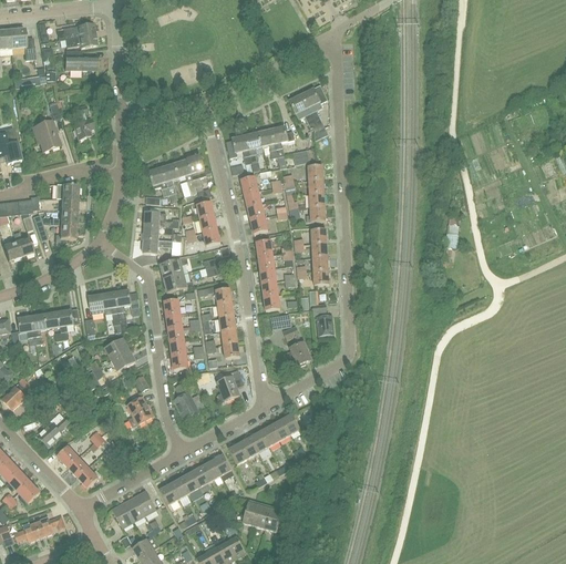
[(94,24),(93,23),(92,22),(75,26),(62,28),(55,29),(58,40),(64,38),(78,36),(94,32),(94,31),(95,29),(94,24)]
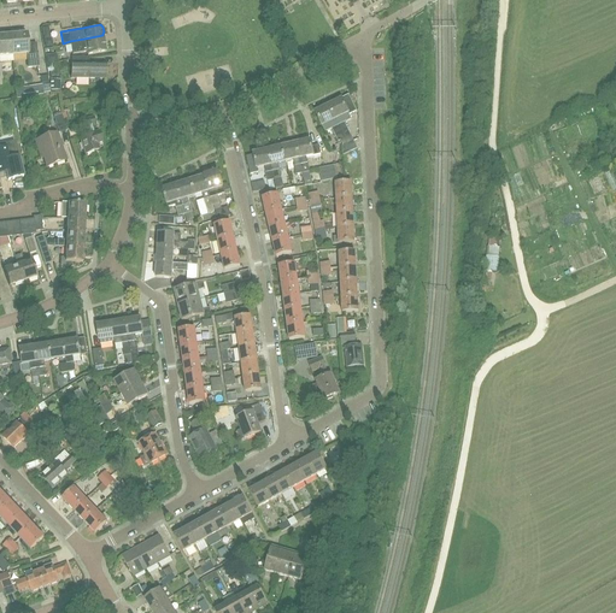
[(35,40),(27,40),(25,30),(10,31),(11,51),(24,49),(25,57),(27,64),(37,63),(35,40)]
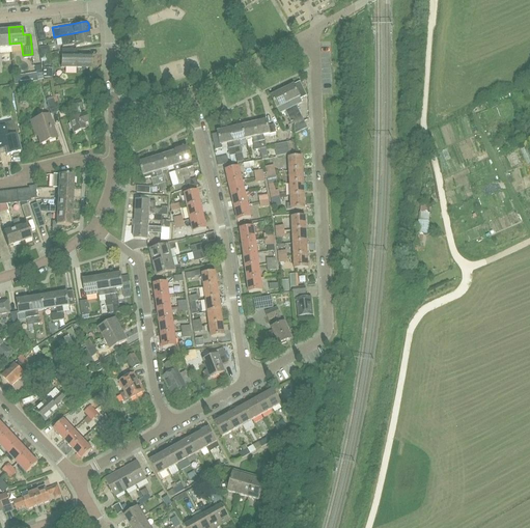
[(0,51),(10,50),(9,44),(8,27),(0,27),(0,51)]
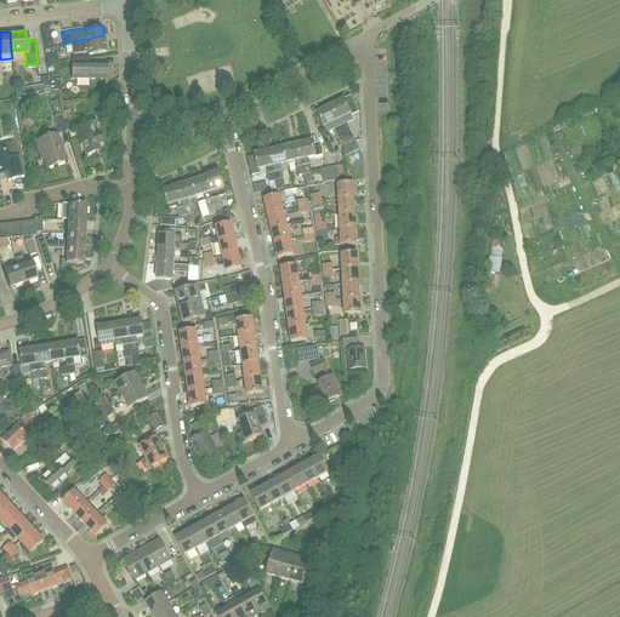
[(106,47),(103,35),(85,39),(70,41),(72,51),(86,49),(86,51),(106,47)]
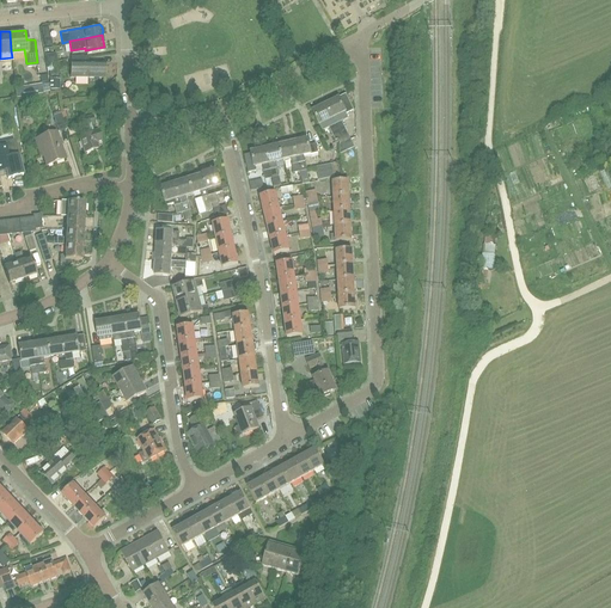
[(68,60),(69,72),(73,72),(73,73),(86,74),(103,74),(103,60),(86,60),(87,54),(69,53),(69,60),(68,60)]
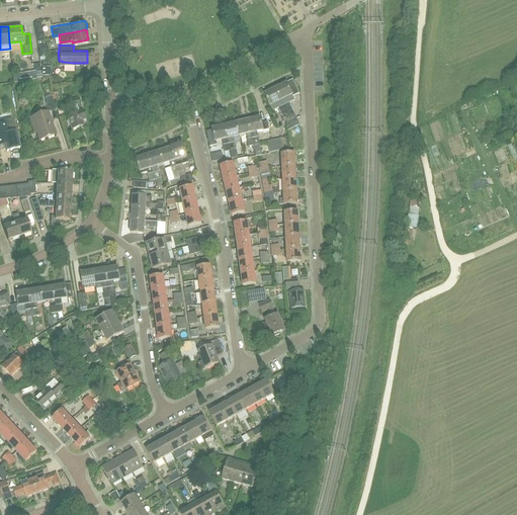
[(49,49),(38,50),(39,57),(50,55),(49,48),(49,49)]
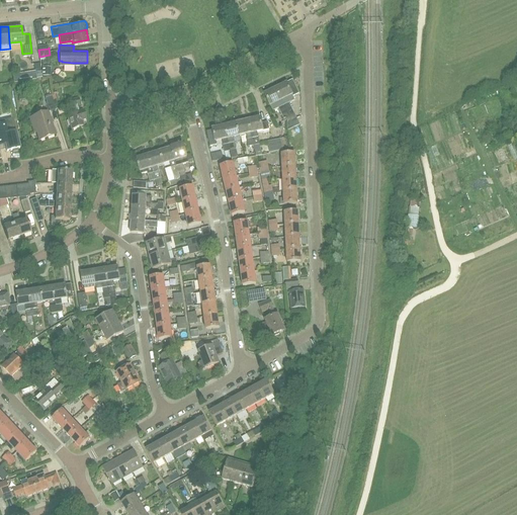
[(13,80),(35,77),(35,76),(40,75),(39,61),(32,62),(33,67),(28,68),(28,70),(12,73),(13,80)]
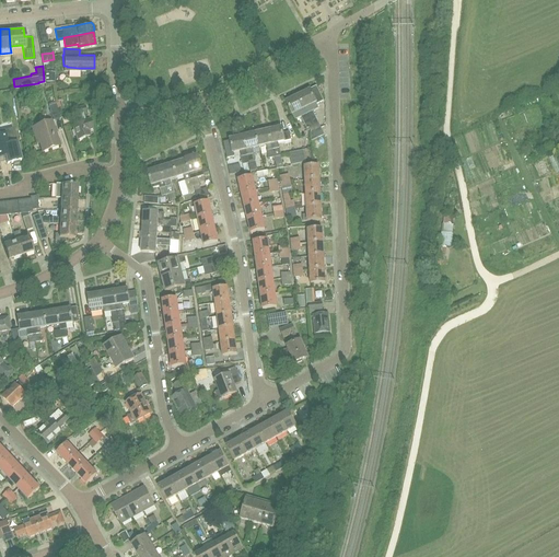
[(297,92),(311,123),(317,119),(312,108),(317,105),(315,102),(323,97),(315,83),(309,86),(297,92)]
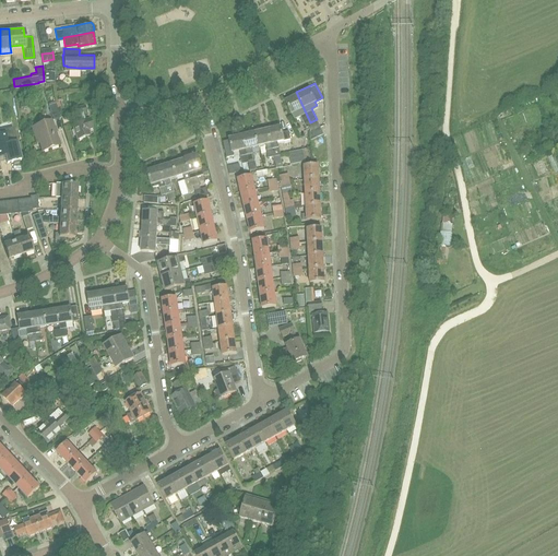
[(306,126),(310,122),(296,92),(284,98),(291,111),(294,117),(299,114),(306,126)]
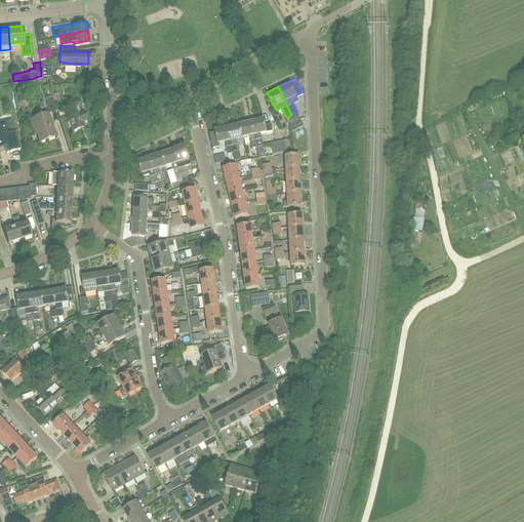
[(54,102),(51,94),(50,92),(44,94),(49,110),(56,108),(54,102)]
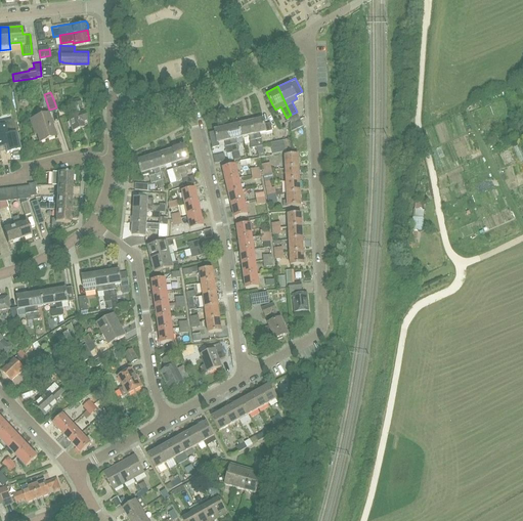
[(78,96),(67,99),(69,106),(80,103),(78,96)]
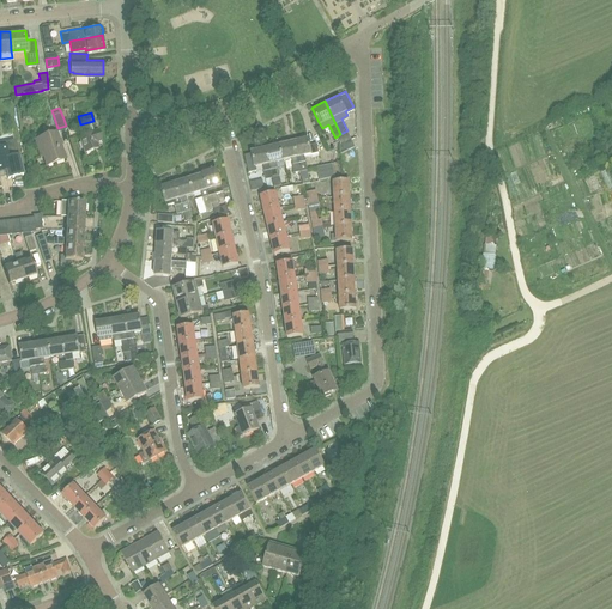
[(101,138),(97,127),(78,134),(84,150),(98,145),(96,139),(101,138)]
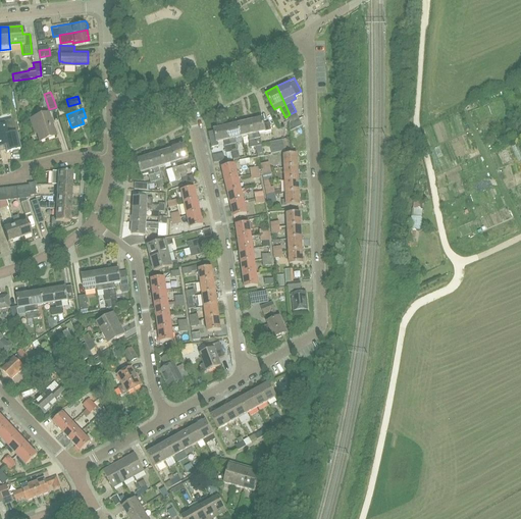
[(54,134),(50,120),(52,120),(51,116),(49,117),(47,110),(29,115),(34,131),(36,130),(38,139),(54,134)]
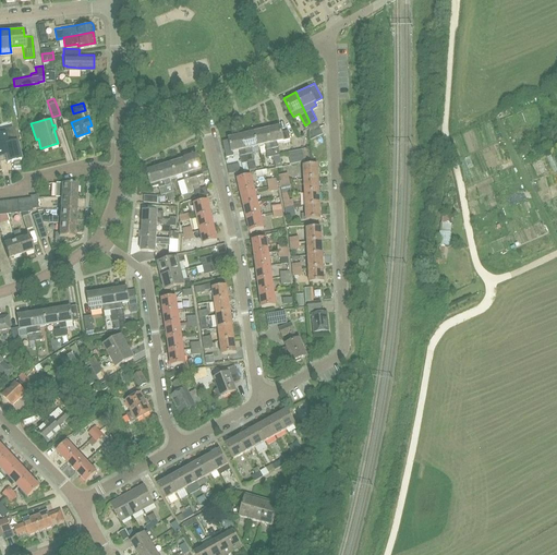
[(279,123),(266,125),(269,141),(273,154),(279,153),(276,140),(282,137),(289,136),(287,128),(280,130),(279,123)]
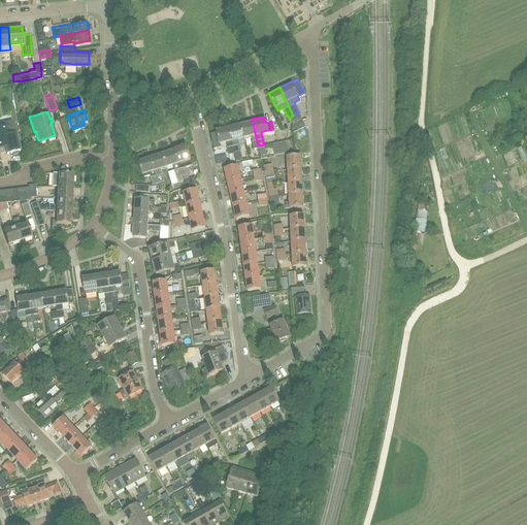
[(292,122),(292,130),(304,124),(301,118),(292,122)]
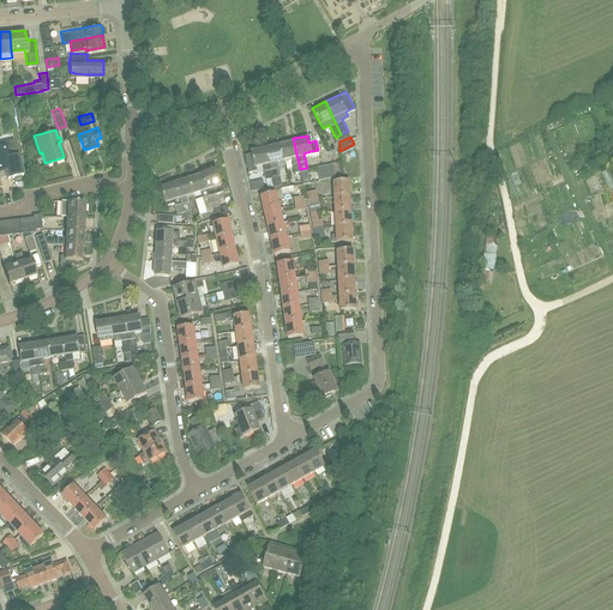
[(283,158),(296,155),(293,138),(278,142),(283,158)]
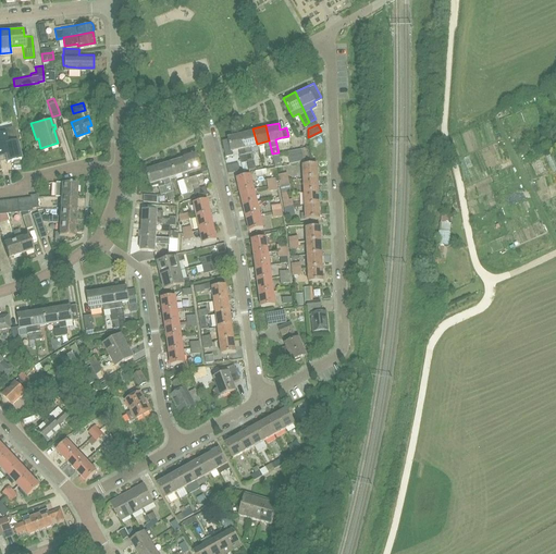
[(12,127),(0,131),(0,157),(5,156),(7,160),(12,158),(12,160),(19,159),(17,157),(20,157),(15,138),(12,127)]
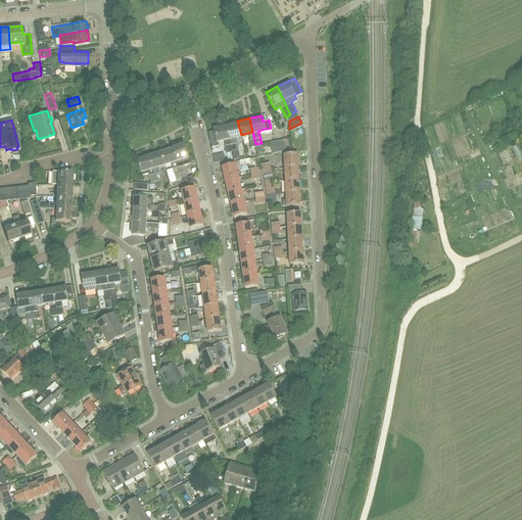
[(226,124),(232,149),(237,148),(236,141),(235,136),(241,135),(237,121),(226,124)]
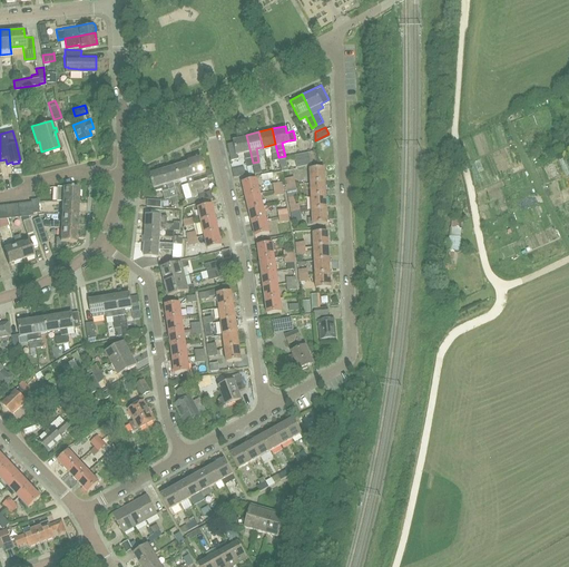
[(252,164),(253,163),(246,135),(233,138),(233,140),(226,142),(229,158),(237,156),(236,153),(243,152),(246,165),(247,172),(253,170),(252,164)]
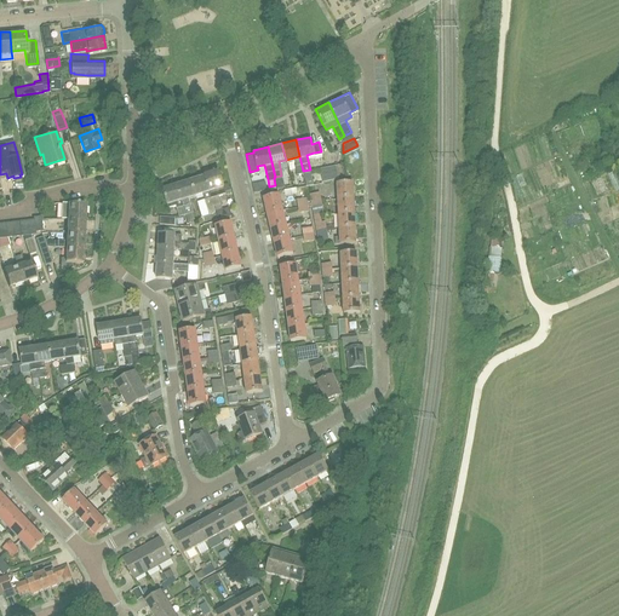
[(327,165),(330,178),(344,174),(342,161),(327,165)]
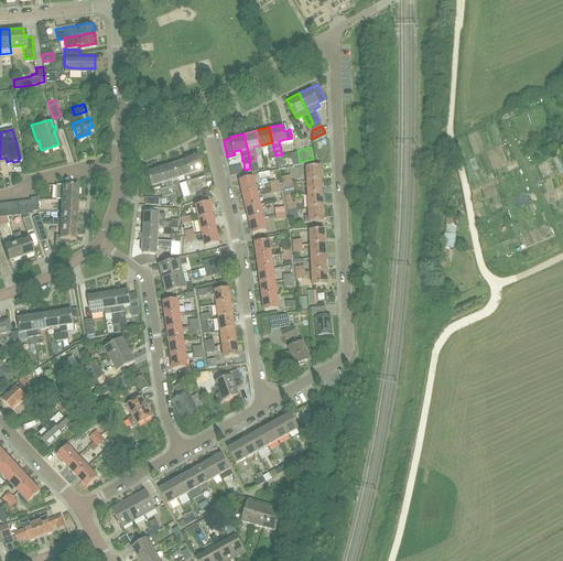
[(293,163),(300,162),(298,150),(290,151),(293,163)]
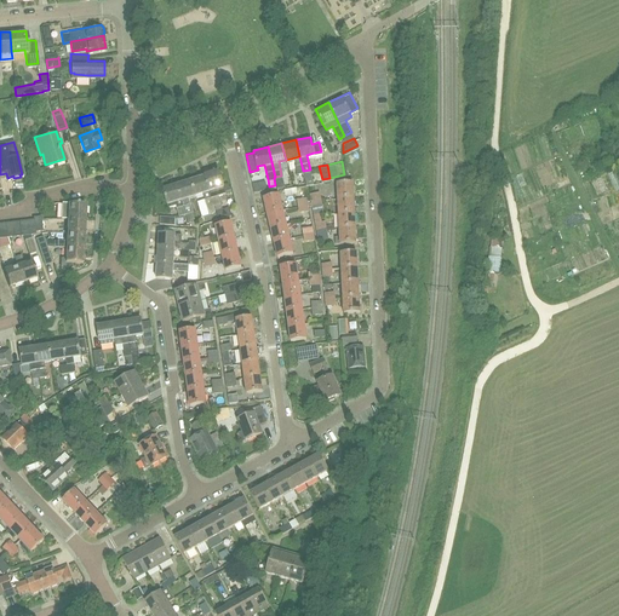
[(217,168),(204,173),(217,216),(217,217),(230,213),(228,205),(222,207),(219,201),(218,194),(224,191),(224,190),(223,185),(222,184),(217,168)]
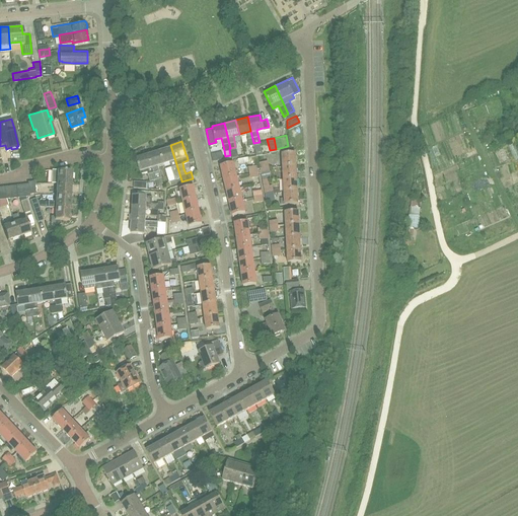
[(158,148),(162,161),(168,159),(170,165),(174,178),(175,182),(181,180),(170,145),(158,148)]
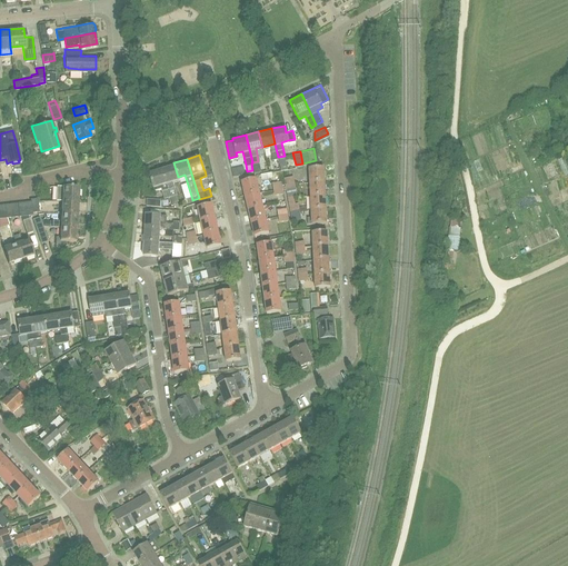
[(161,167),(170,195),(171,199),(177,197),(176,192),(172,179),(178,177),(173,162),(161,167)]
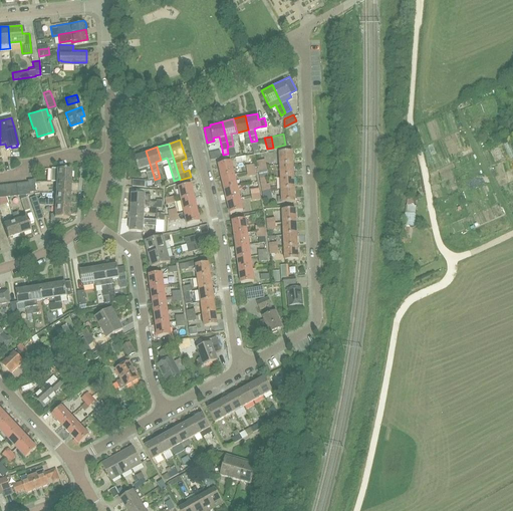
[(278,151),(279,163),(292,163),(292,150),(278,151)]
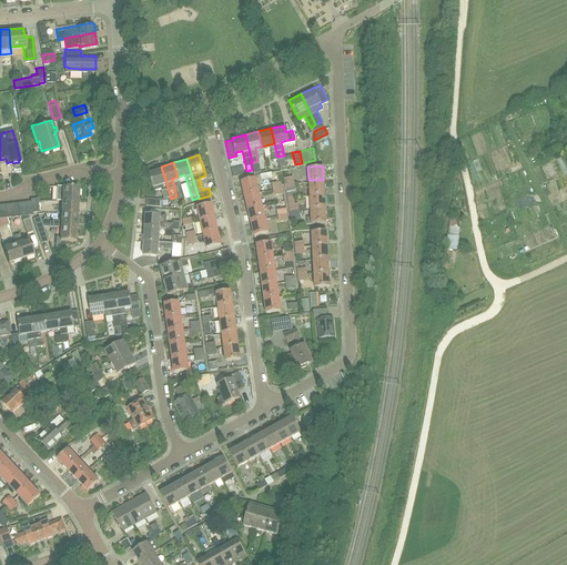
[(170,194),(161,167),(148,171),(152,185),(154,188),(160,187),(163,197),(170,194)]
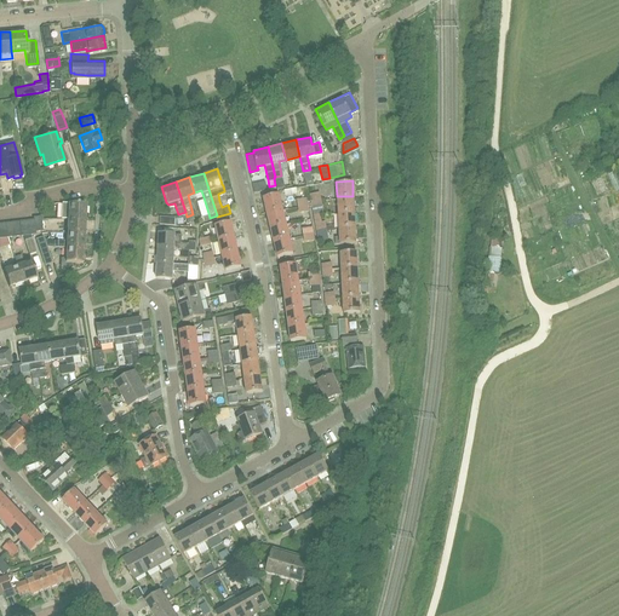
[(267,211),(282,207),(279,193),(263,196),(267,211)]
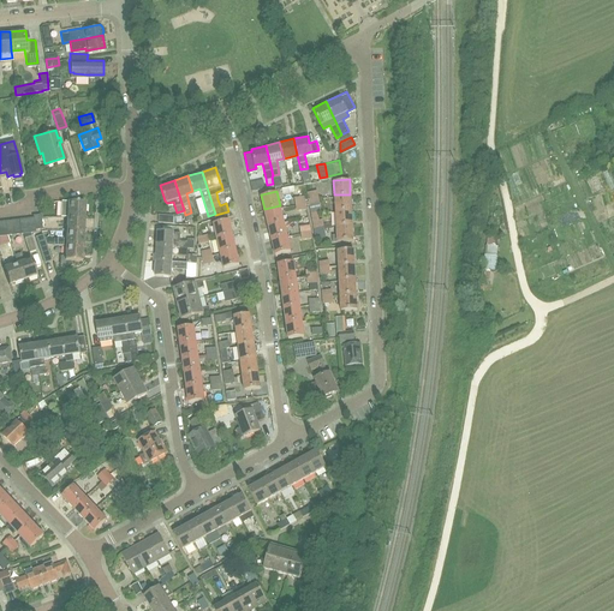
[(334,195),(334,210),(351,209),(350,195),(334,195)]
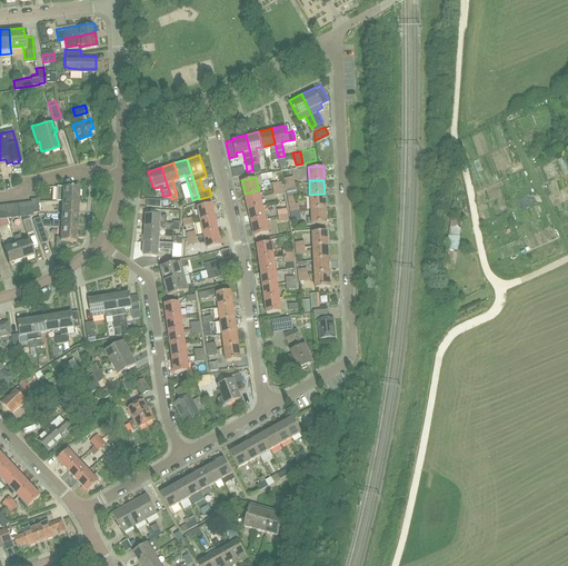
[(61,199),(77,200),(78,186),(62,185),(56,184),(55,199),(61,199)]
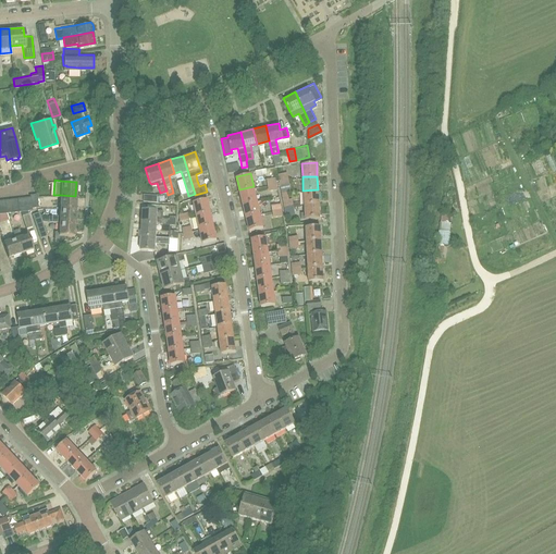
[(254,186),(239,189),(243,202),(257,199),(254,186)]
